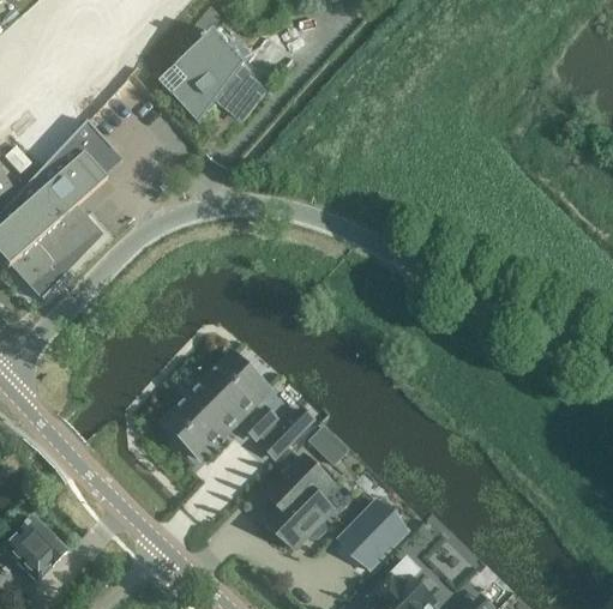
[(245,65),(245,64),(214,30),(208,36),(206,34),(202,38),(203,40),(160,80),(198,122),(218,97),(242,118),(264,91),(242,67),(245,65)]
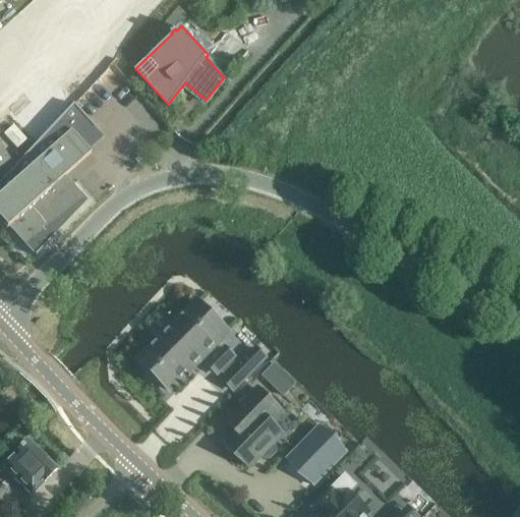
[(84,195),(65,172),(90,150),(69,127),(0,190),(0,220),(5,226),(7,225),(24,244),(84,195)]
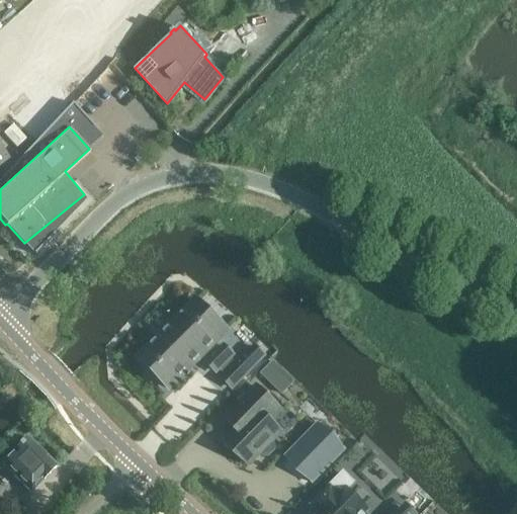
[(195,297),(139,354),(169,384),(226,328),(195,297)]
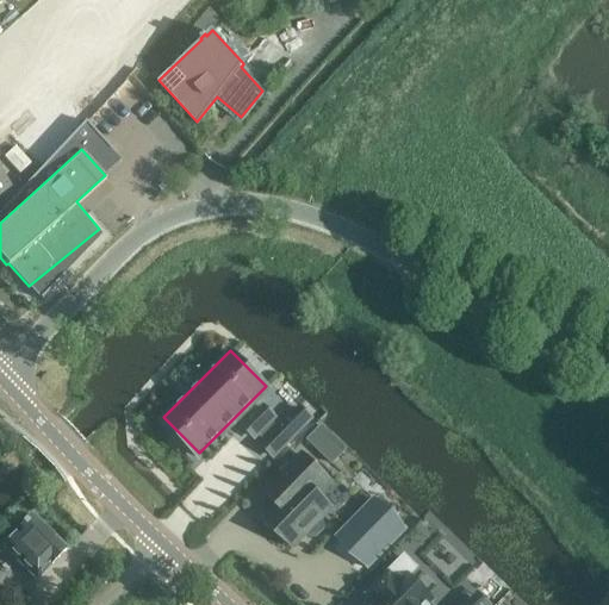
[(258,431),(271,418),(274,416),(261,404),(243,422),(255,434),(258,431)]
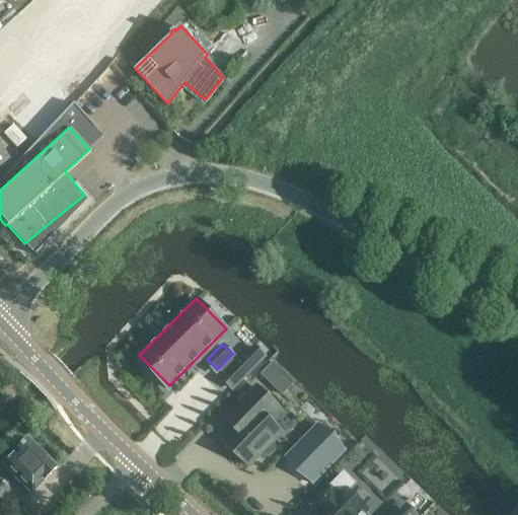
[(253,344),(236,361),(225,373),(223,375),(233,385),(264,354),(253,344)]
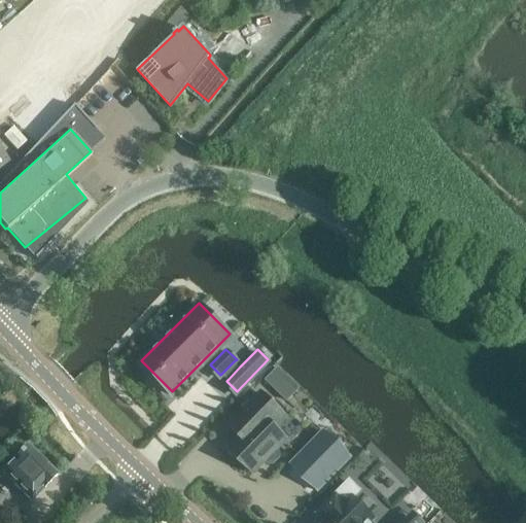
[(229,379),(240,367),(234,361),(222,373),(229,379)]
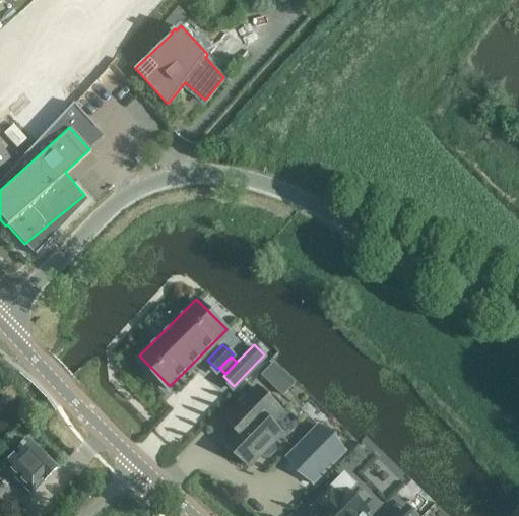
[(276,357),(256,376),(276,397),(296,378),(276,357)]
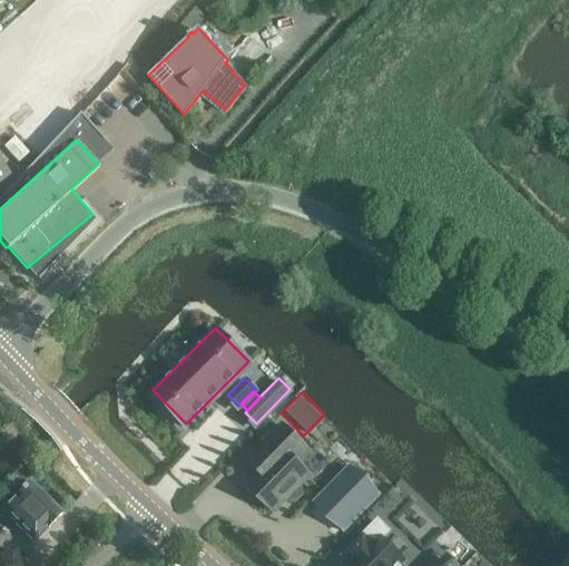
[(308,472),(291,455),(303,442),(282,422),(253,451),(264,462),(264,467),(248,482),(252,486),(252,489),(257,496),(261,495),(274,508),(286,495),(290,498),(295,498),(301,493),(301,487),(297,484),(308,472)]
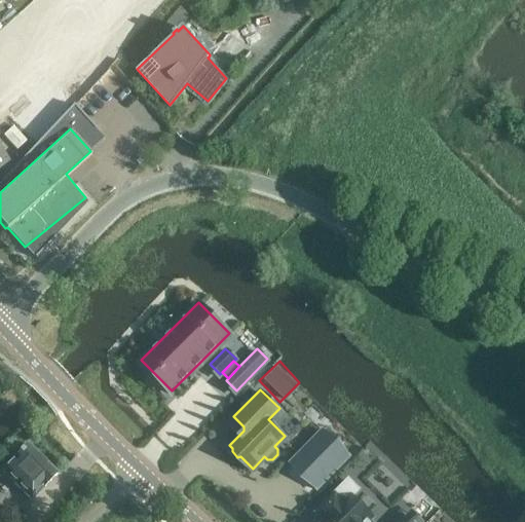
[(319,487),(353,450),(325,422),(290,459),(319,487)]
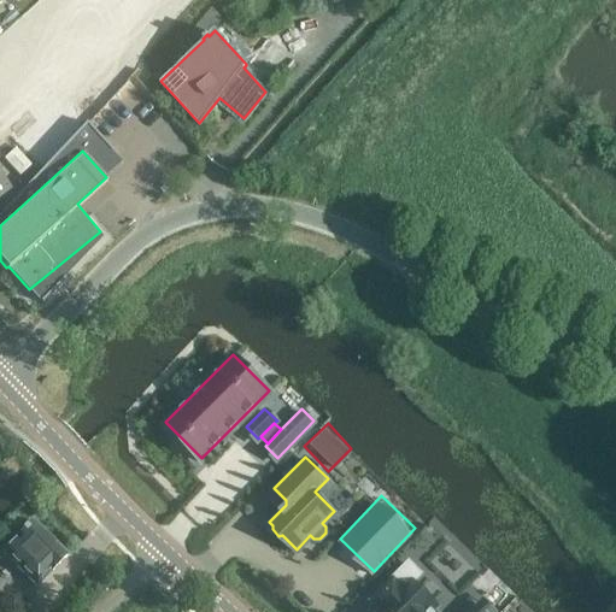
[(65,552),(31,518),(15,535),(16,535),(1,548),(35,582),(48,569),(50,569),(65,552)]
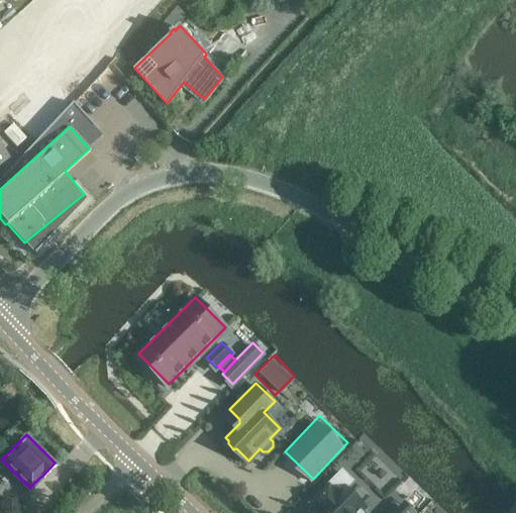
[(320,509),(316,512),(367,512),(364,510),(367,506),(344,485),(338,492),(329,483),(312,501),(320,509)]
